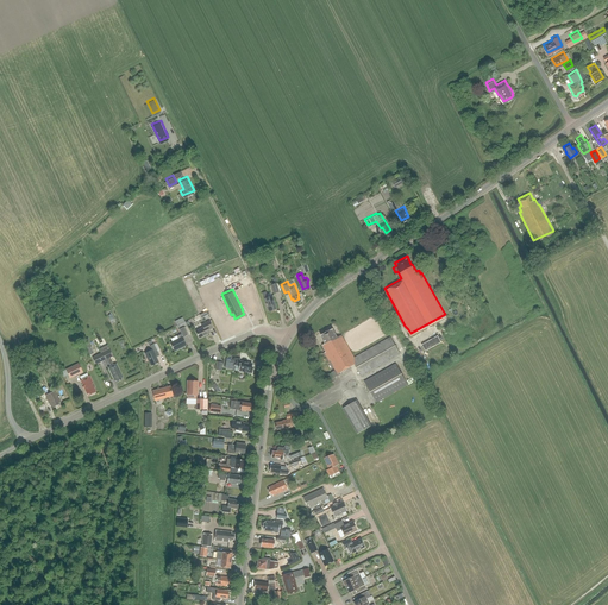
[(271,294),(267,295),(264,289),(262,290),(263,296),(268,309),(275,307),(271,294)]
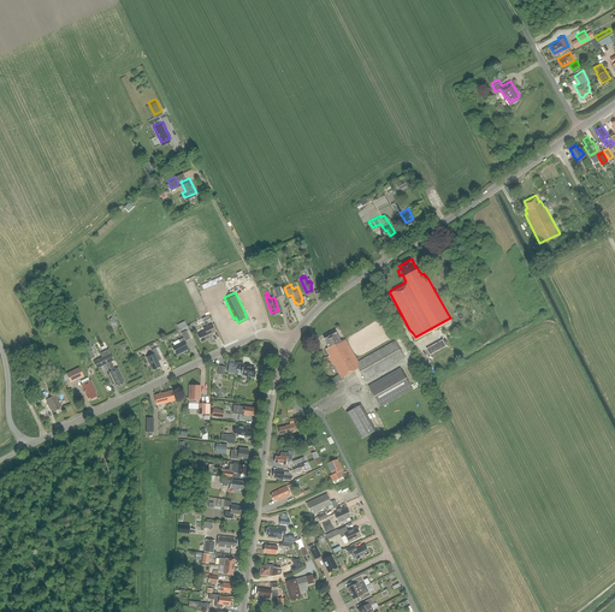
[(211,331),(214,328),(211,321),(202,326),(205,328),(197,332),(201,339),(212,333),(211,331)]
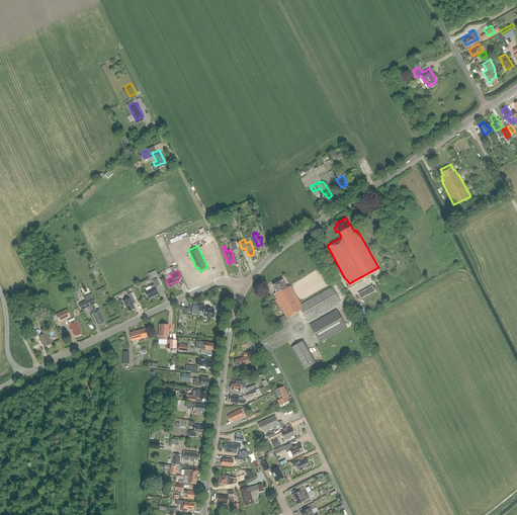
[(155,284),(159,282),(155,275),(152,277),(154,281),(150,283),(151,285),(144,289),(148,296),(158,291),(155,284)]
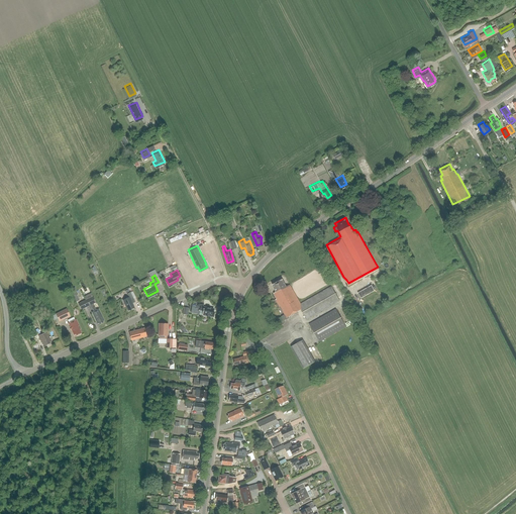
[(275,297),(283,312),(280,314),(281,314),(276,317),(280,323),(284,320),(283,318),(288,315),(287,314),(300,307),(306,317),(338,298),(330,284),(300,301),(289,282),(285,285),(281,278),(272,283),(275,290),(273,291),(276,297),(275,297)]
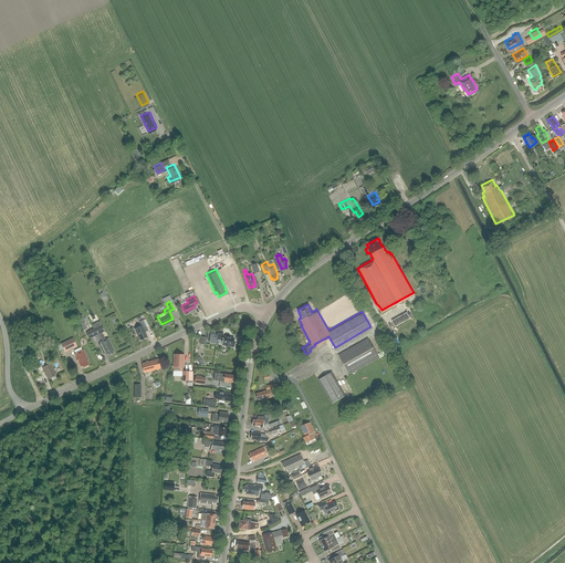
[(406,310),(390,318),(394,324),(409,315),(406,310)]
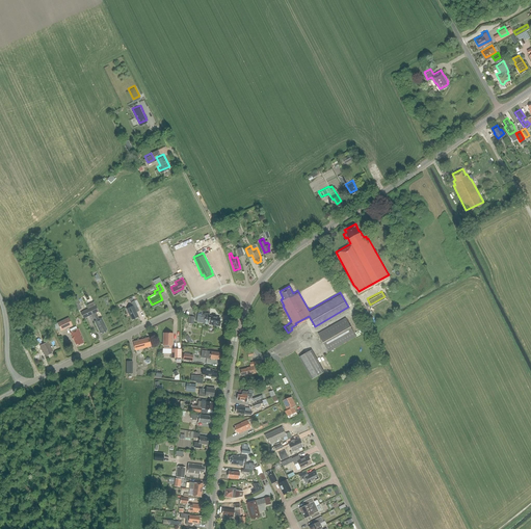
[(131,318),(137,315),(134,308),(136,307),(132,299),(129,300),(131,305),(126,307),(131,318)]
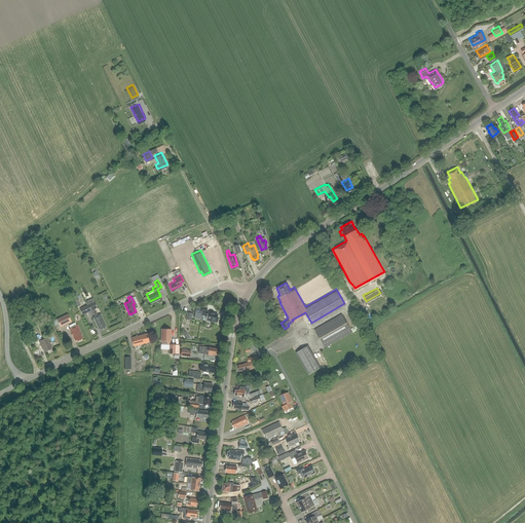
[(79,305),(82,310),(90,306),(94,305),(97,304),(94,298),(79,305)]
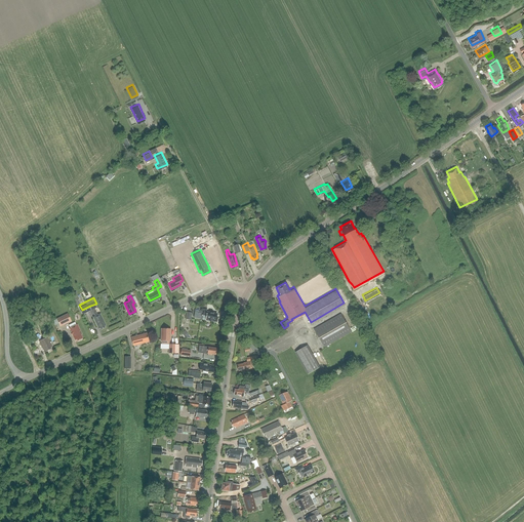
[(204,309),(205,305),(199,304),(199,307),(195,306),(193,315),(200,316),(201,312),(203,313),(204,312),(205,312),(204,317),(215,319),(216,314),(215,314),(215,311),(204,309)]
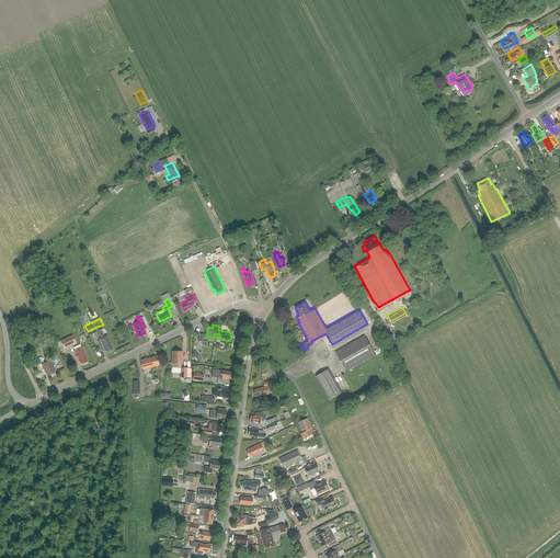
[(64,345),(75,339),(71,332),(59,338),(64,345)]
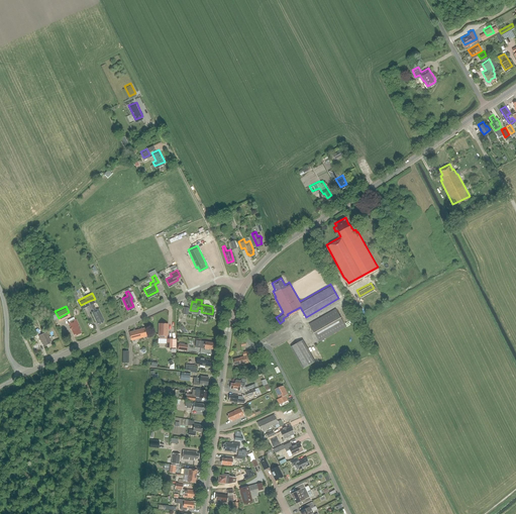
[(102,318),(103,317),(98,306),(95,307),(92,309),(91,310),(96,321),(98,320),(99,321),(103,319),(102,318)]
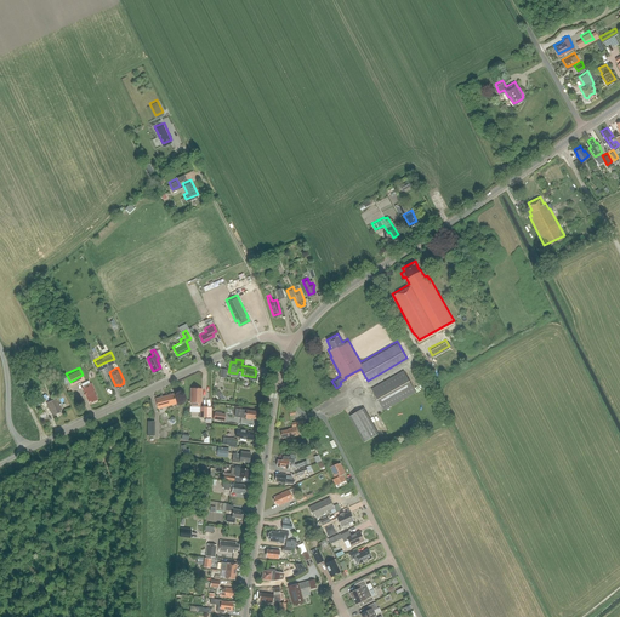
[(382,407),(415,389),(402,367),(370,386),(382,407)]
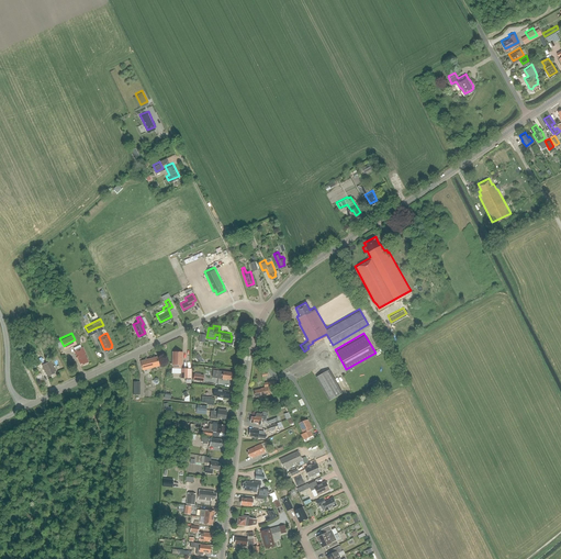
[(77,355),(79,361),(81,360),(82,361),(87,359),(86,358),(87,357),(86,355),(87,355),(82,345),(74,348),(76,353),(75,353),(76,355),(77,355)]
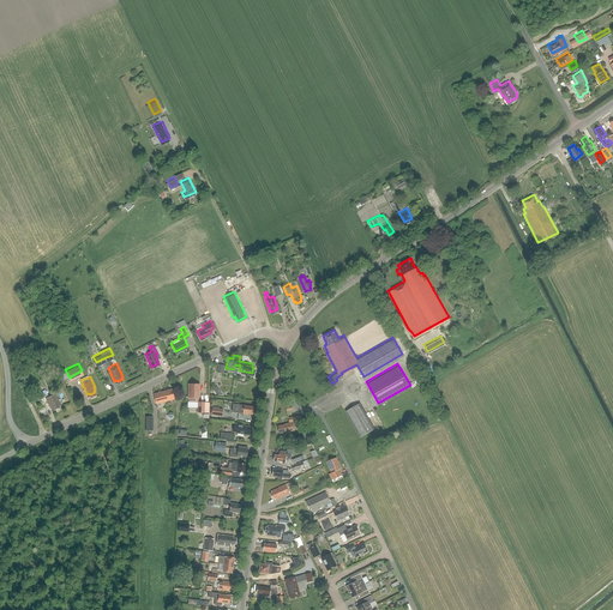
[(199,381),(187,381),(187,394),(198,394),(199,381)]
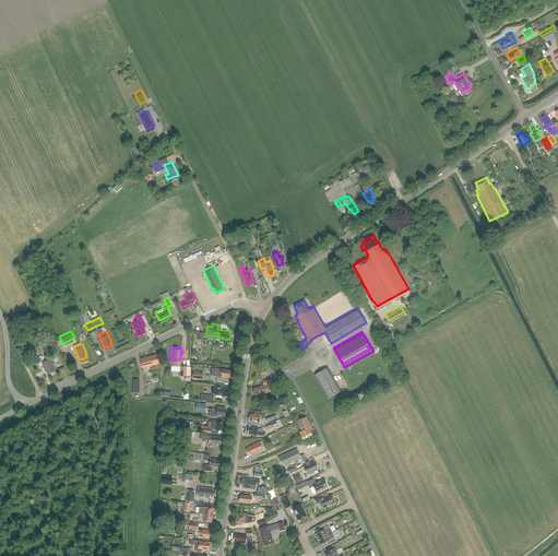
[(157,361),(155,352),(139,356),(141,365),(157,361)]
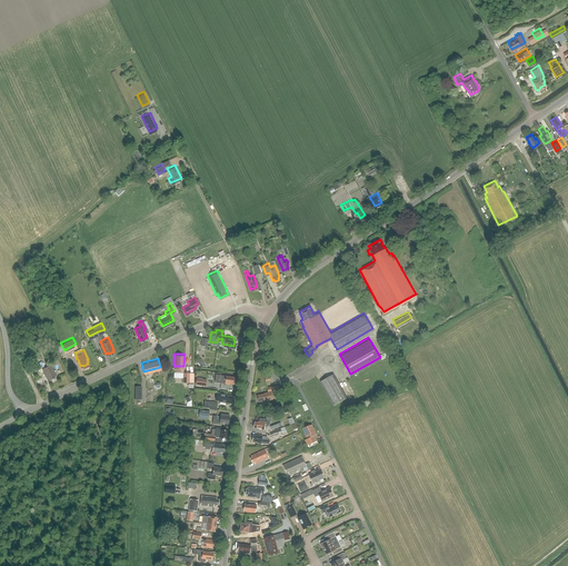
[(55,375),(57,374),(51,363),(41,367),(47,378),(49,377),(50,378),(56,376),(55,375)]
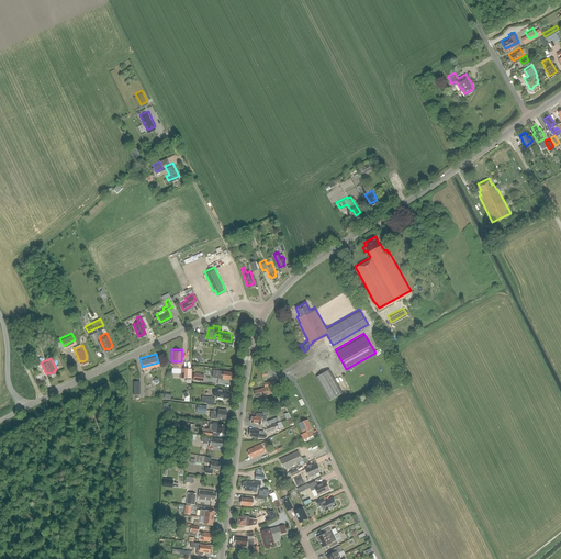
[(229,377),(231,370),(215,368),(214,372),(221,373),(221,376),(222,376),(222,377),(225,378),(225,377),(229,377)]
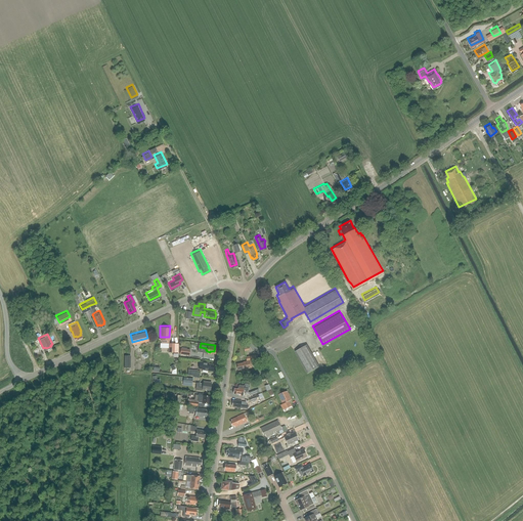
[(306,372),(318,364),(305,343),(294,349),(306,372)]
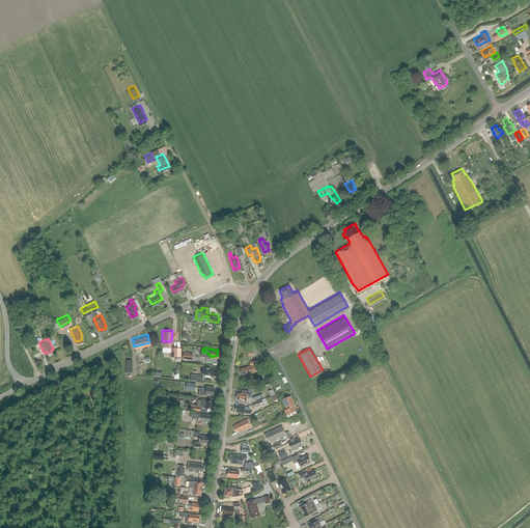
[(248,359),(249,363),(245,364),(245,365),(239,366),(240,372),(246,370),(246,371),(254,369),(253,366),(259,365),(257,357),(248,359)]
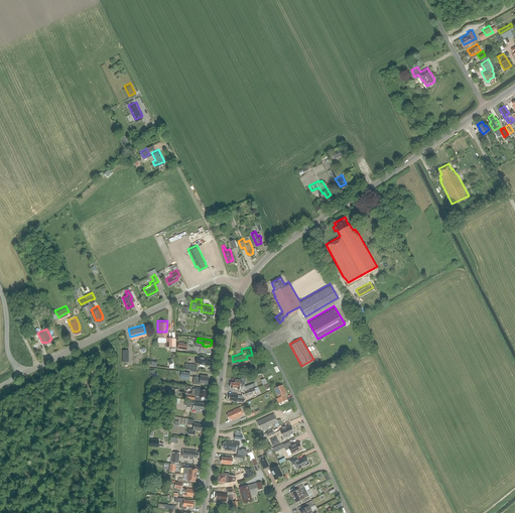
[(210,357),(204,356),(201,356),(201,362),(200,364),(203,364),(204,363),(209,363),(210,357)]
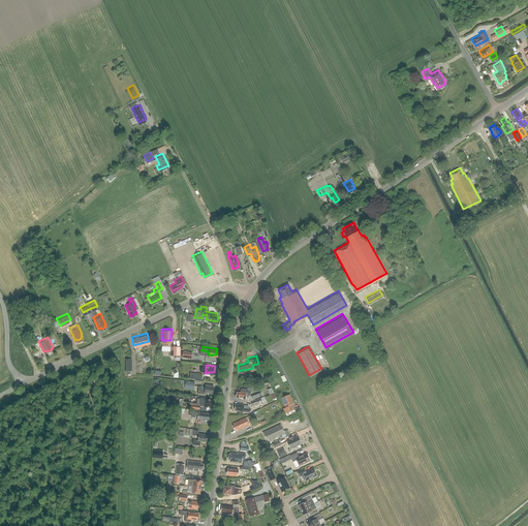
[(197,383),(196,389),(203,390),(203,391),(211,392),(212,384),(209,384),(209,382),(204,382),(204,384),(199,383),(197,383)]
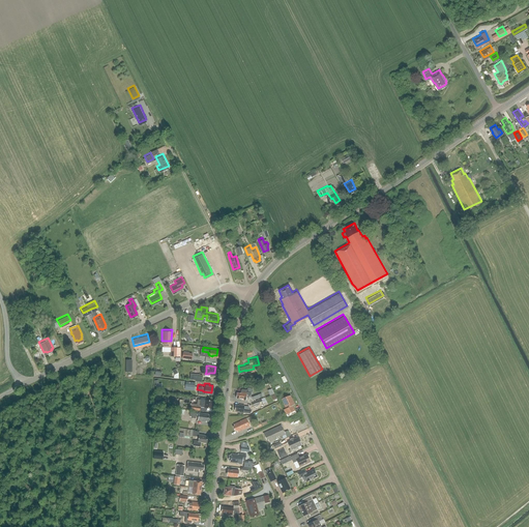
[(236,390),(235,396),(241,397),(241,398),(244,398),(245,393),(250,394),(251,391),(251,386),(246,385),(246,387),(241,386),(240,387),(239,390),(239,391),(236,390)]
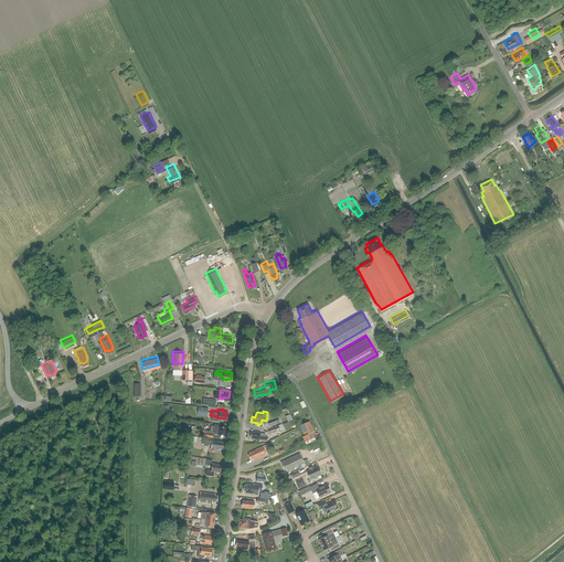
[(310,431),(312,428),(308,420),(306,421),(306,420),(299,423),(301,428),(304,433),(301,434),(304,441),(312,436),(310,431)]
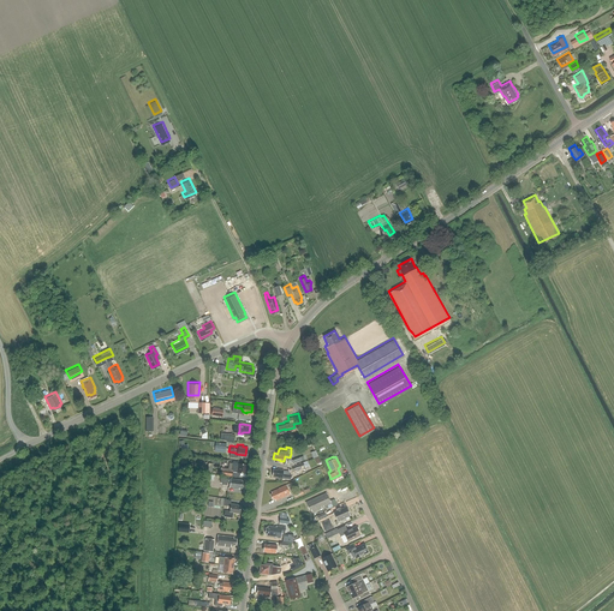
[(228,460),(227,468),(232,469),(238,469),(244,471),(245,462),(237,461),(232,460),(231,460),(228,460)]
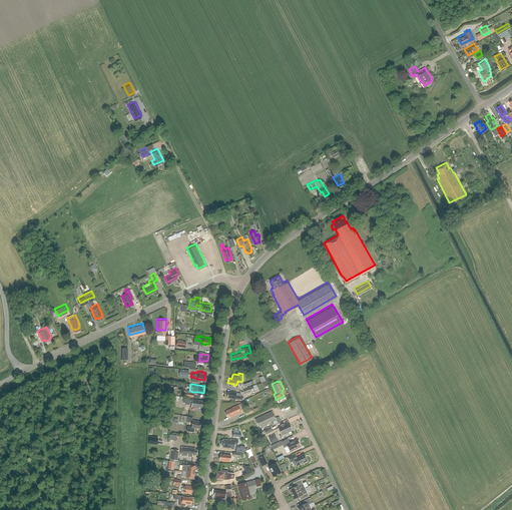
[(240,398),(241,394),(239,394),(234,393),(235,391),(235,390),(230,389),(230,390),(226,390),(225,395),(230,396),(230,397),(234,397),(240,398)]
